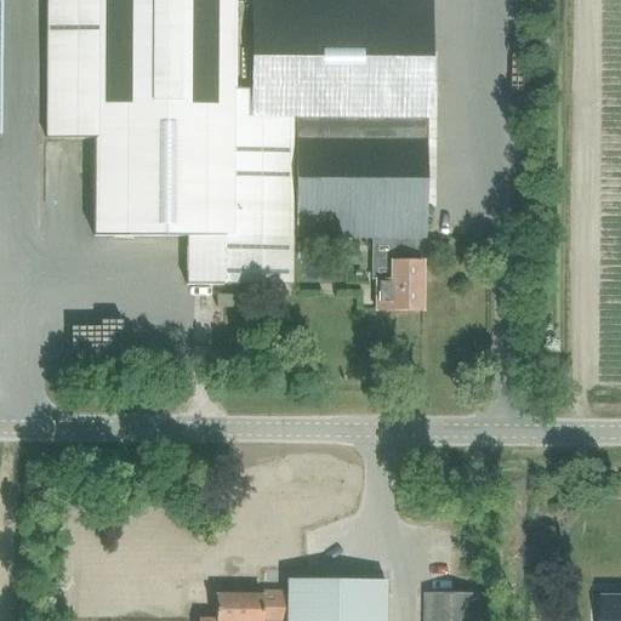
[(425,0),(301,0),(302,7),(234,6),(234,0),(0,0),(0,137),(0,0),(47,0),(47,140),(95,141),(93,237),(186,238),(186,285),(290,286),(290,238),(394,239),(393,263),(389,262),(389,281),(375,281),(375,312),(388,312),(420,312),(421,263),(416,263),(416,238),(423,238),(425,151),(426,7),(425,7),(425,0)]
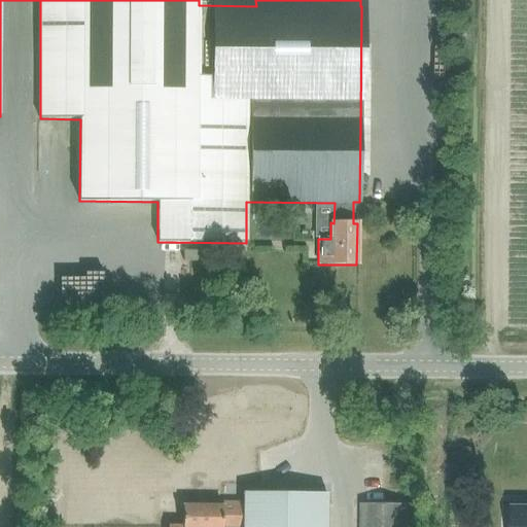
[(458,180),(458,170),(448,170),(448,180),(458,180)]
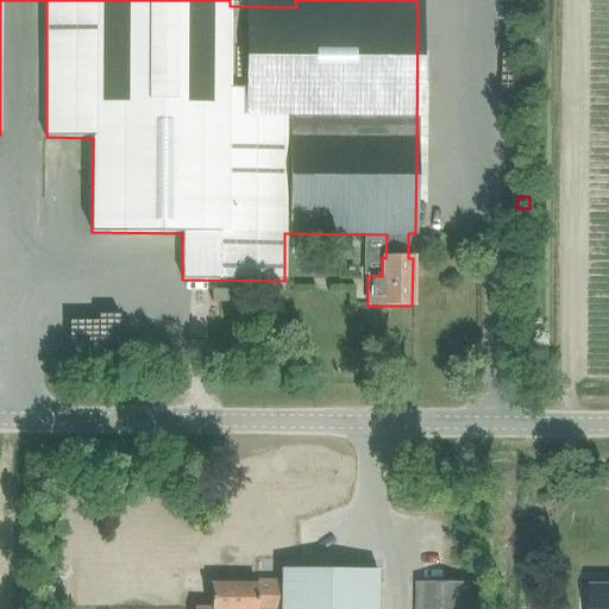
[(376,608),(376,569),(359,569),(359,567),(346,567),(346,569),(280,569),(280,585),(211,585),(211,608),(193,608),(376,608)]
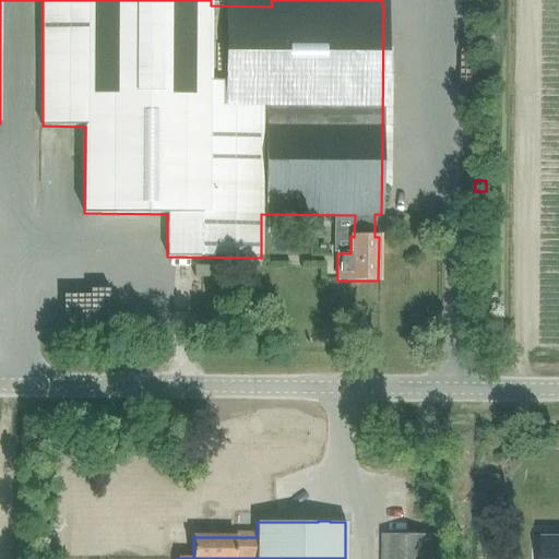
[(435,558),(435,536),(382,535),(381,558),(435,558)]
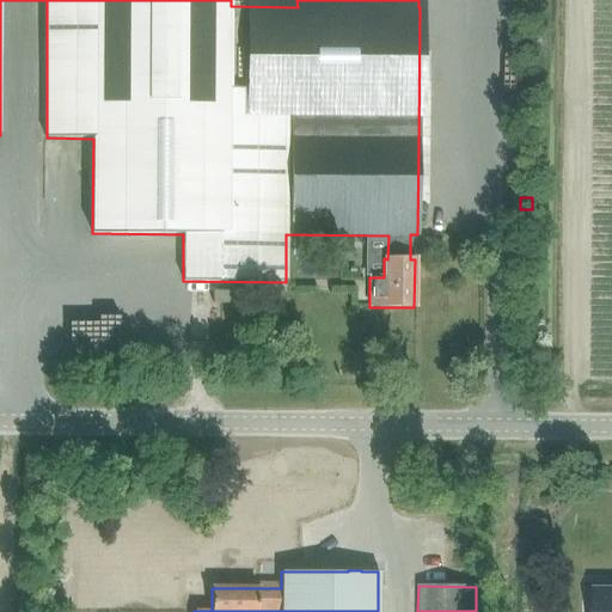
[(611,611),(611,589),(594,591),(593,611),(611,611)]
